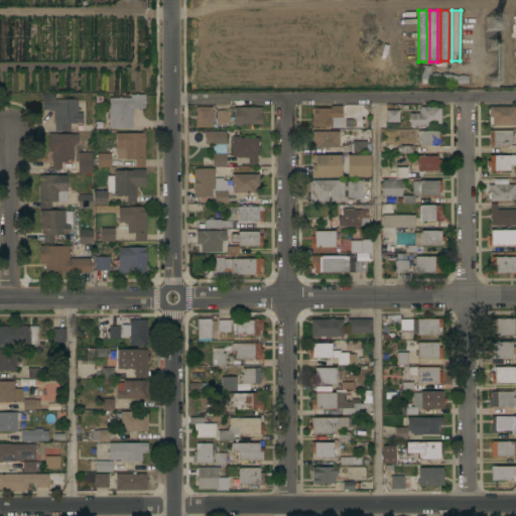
[(459,77),(459,76),(464,76),(464,77),(468,76),(468,84),(457,84),(457,85),(448,85),(421,85),(420,66),(430,66),(430,75),(433,75),(433,74),(438,74),(438,75),(449,75),(457,76),(457,77),(459,77)]
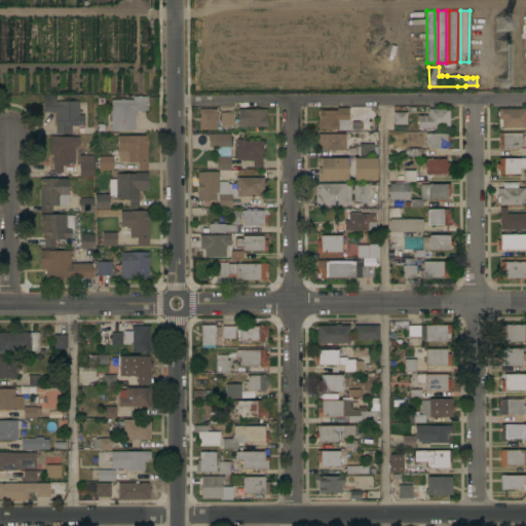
[(133,100),(133,97),(137,97),(139,96),(141,97),(148,97),(148,111),(141,111),(139,112),(137,111),(135,111),(136,117),(135,117),(135,130),(111,132),(110,100),(119,100),(121,99),(123,100),(133,100)]
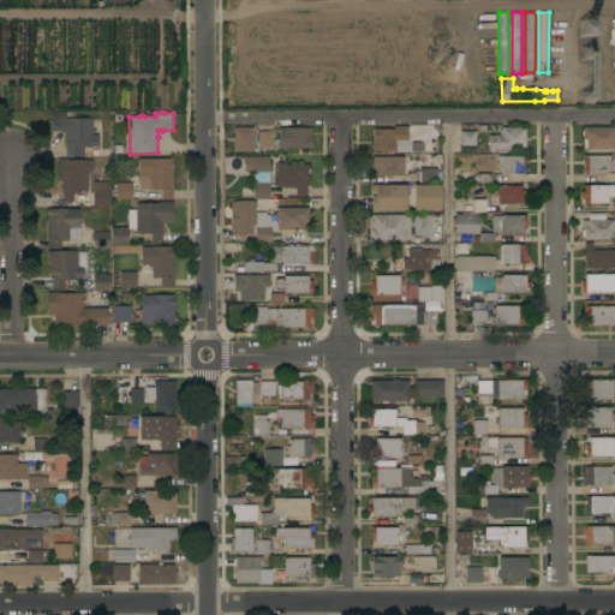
[(49,131),(49,113),(65,113),(65,119),(93,119),(93,135),(97,135),(97,147),(91,147),(83,147),(83,156),(65,156),(65,141),(64,141),(64,131),(49,131)]
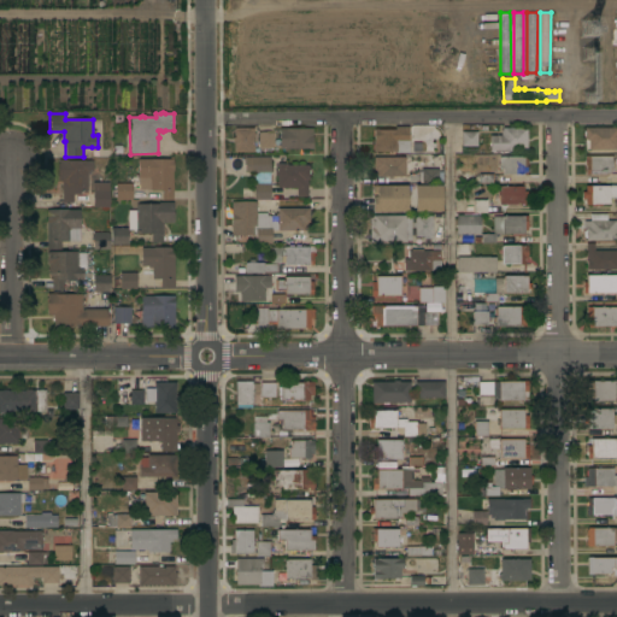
[(444,137),(436,137),(436,140),(433,140),(433,137),(422,137),(422,139),(415,139),(415,137),(412,137),(412,144),(419,144),(419,151),(411,151),(411,152),(401,152),(401,153),(398,153),(398,152),(374,152),(374,141),(374,129),(378,129),(378,130),(395,130),(395,127),(407,127),(407,125),(439,124),(444,129),(444,137)]
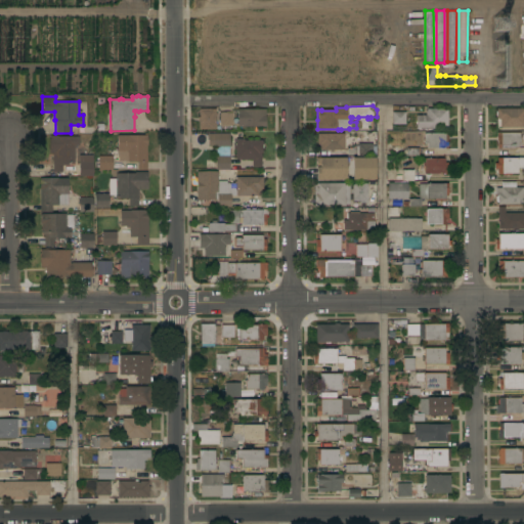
[(199,129),(199,122),(198,122),(198,117),(199,117),(199,108),(215,108),(215,114),(217,114),(217,116),(216,116),(216,129),(199,129)]
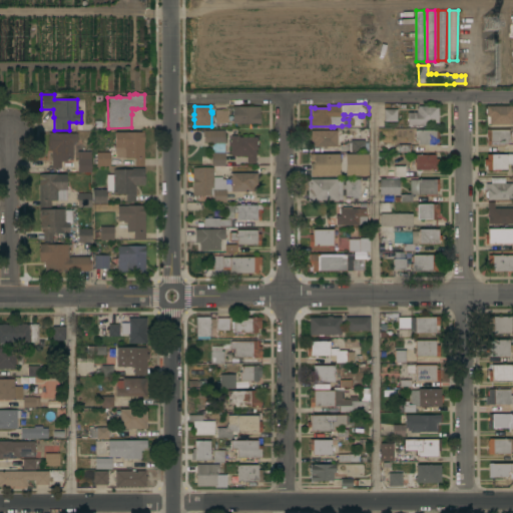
[(261,106),(261,124),(232,124),(232,123),(230,123),(230,120),(232,120),(232,106),(261,106)]
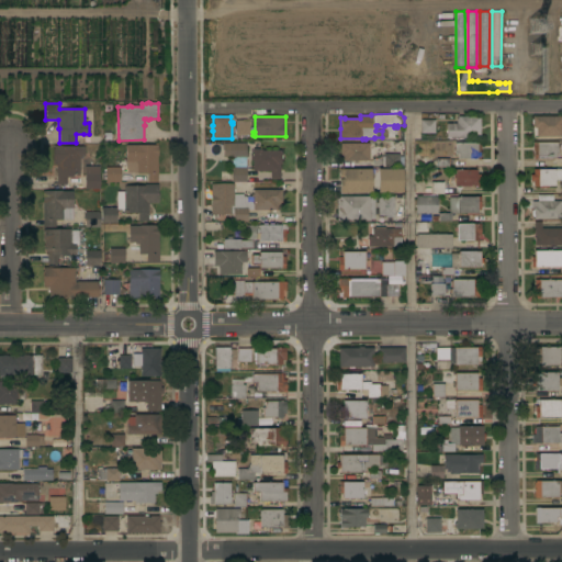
[(480,116),(480,136),(468,136),(468,138),(446,138),(446,124),(457,124),(457,119),(458,119),(458,116),(480,116)]
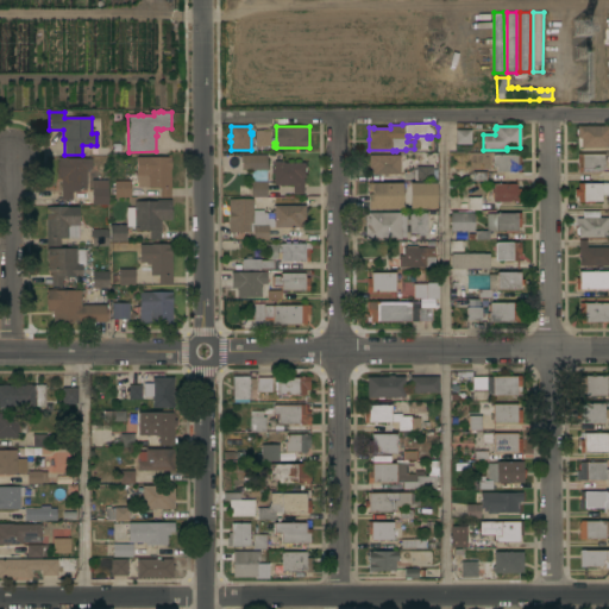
[(608,148),(581,148),(578,148),(578,138),(577,138),(577,126),(608,126),(608,148)]
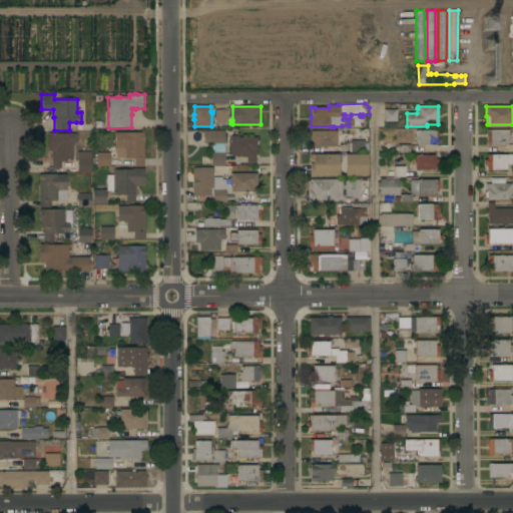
[(397,109),(397,121),(384,121),(384,109),(397,109)]
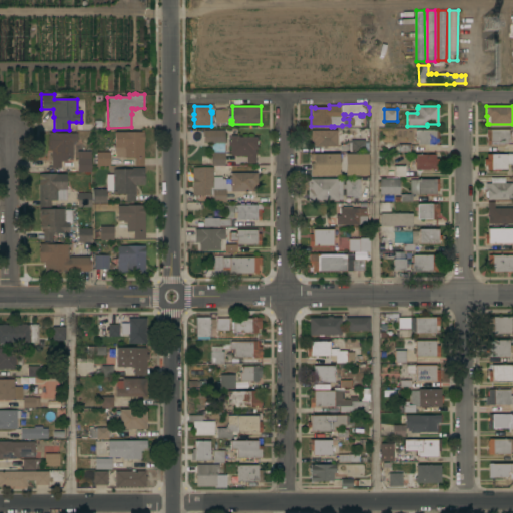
[(227,123),(215,123),(214,110),(227,110),(227,123)]
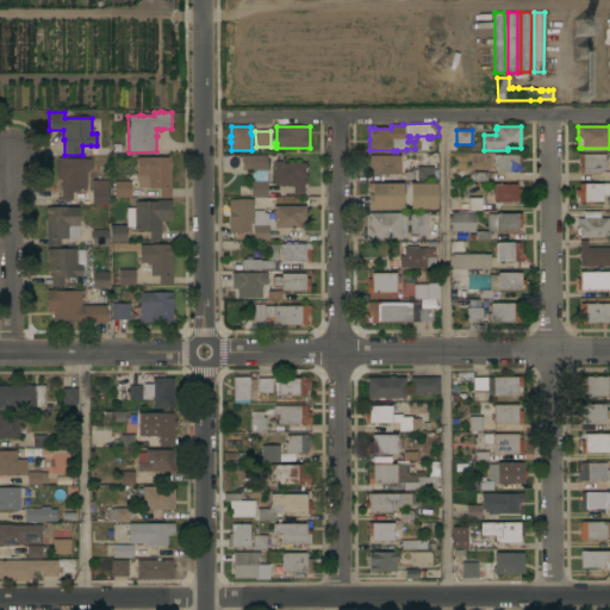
[(439,181),(433,181),(433,182),(417,182),(417,167),(427,167),(427,153),(439,153),(439,181)]
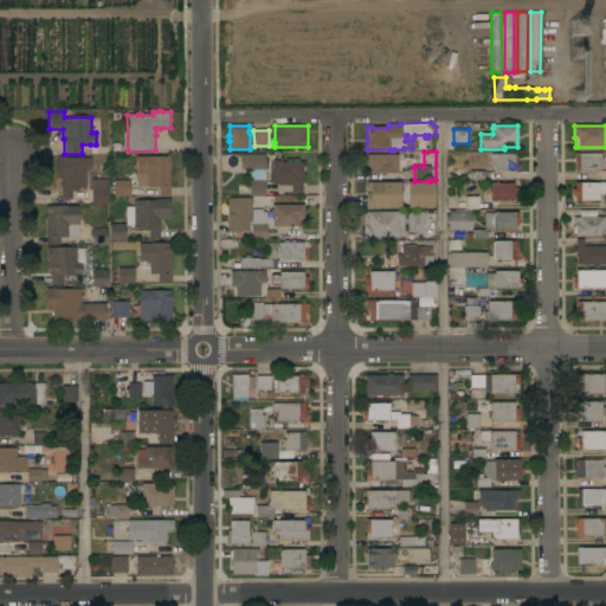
[(579,172),(575,172),(575,153),(579,153),(579,154),(601,154),(601,165),(603,165),(603,169),(599,169),(599,172),(579,172)]
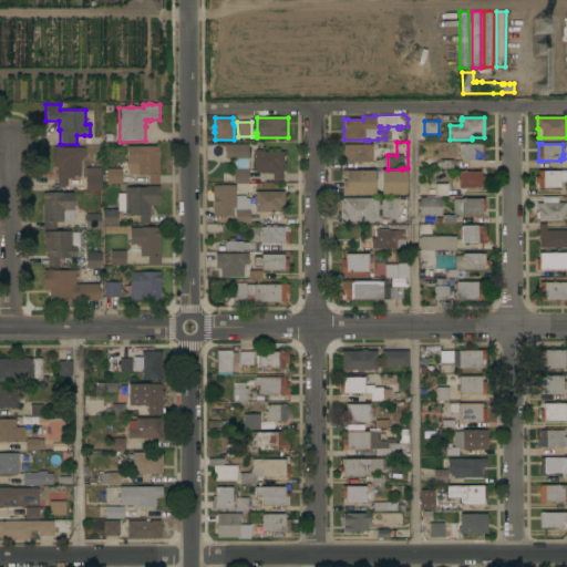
[(156,146),(156,144),(160,144),(160,158),(158,158),(158,184),(148,184),(148,175),(137,175),(137,174),(133,174),(133,164),(126,164),(126,146),(156,146)]
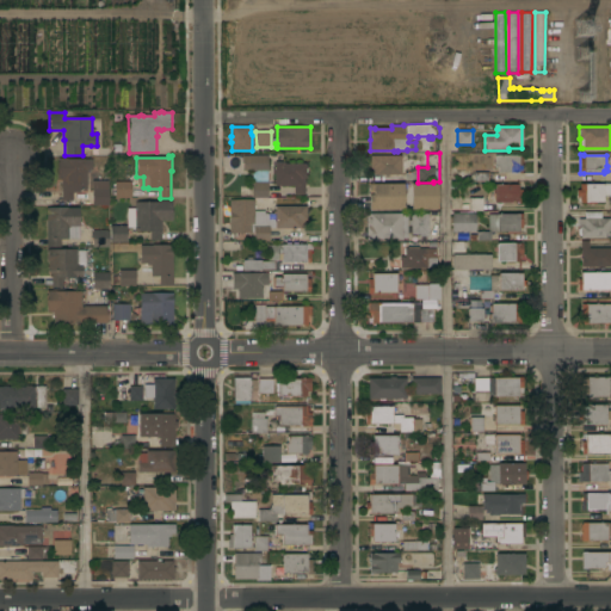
[(267,155),(267,171),(266,171),(266,181),(267,181),(267,198),(252,198),(251,183),(252,183),(252,171),(242,171),(242,155),(267,155)]
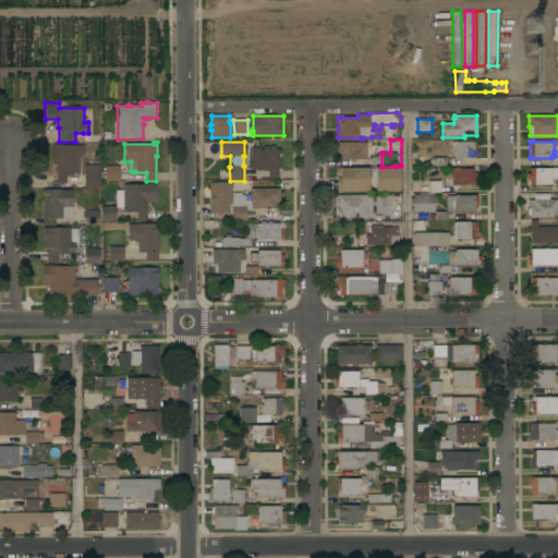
[(366,142),(366,160),(355,160),(355,161),(352,161),(352,160),(338,160),(338,143),(366,142)]
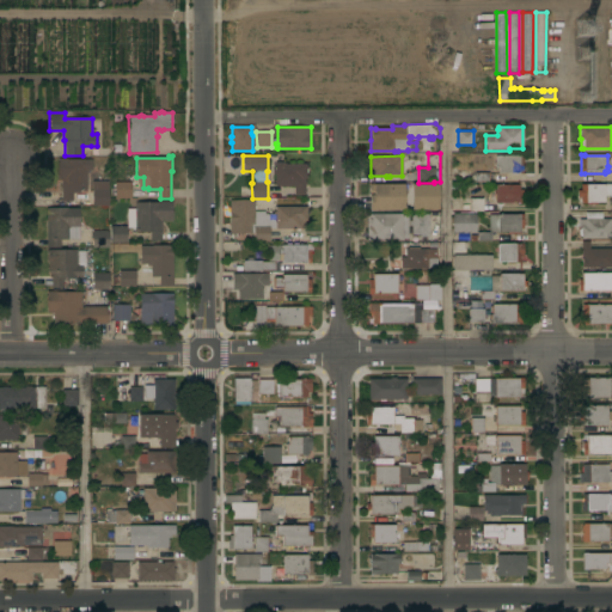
[(522,155),(522,173),(499,173),(499,167),(496,167),(496,155),(522,155)]
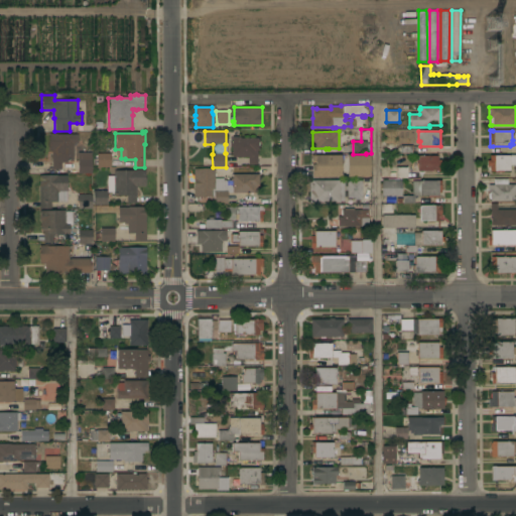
[(51,150),(48,150),(48,133),(54,133),(54,134),(72,134),(78,134),(78,144),(75,144),(75,148),(74,148),(74,156),(73,156),(73,161),(68,161),(68,162),(61,162),(61,169),(51,169),(51,150)]
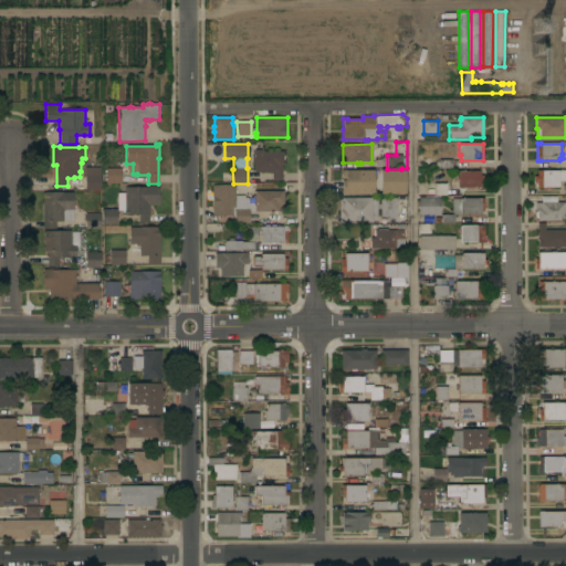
[(283,152),(283,165),(282,165),(282,180),(272,180),(272,173),(254,173),(254,161),(252,161),(252,157),(254,157),(254,150),(263,150),(263,152),(283,152)]
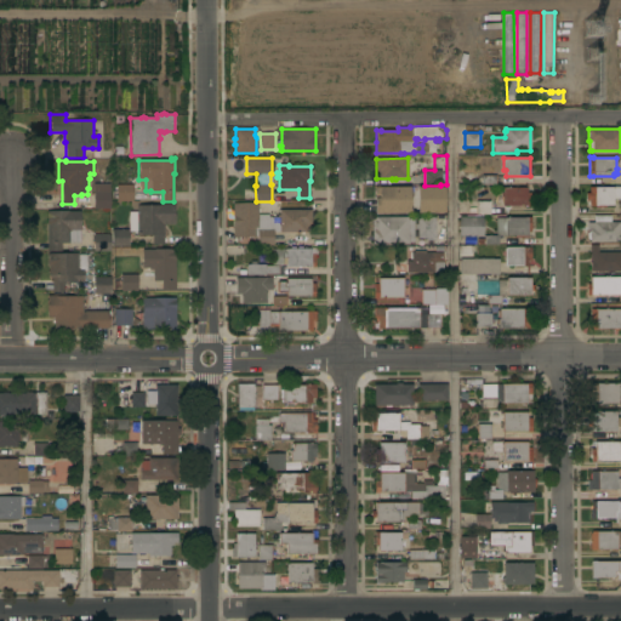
[(482,175),(482,176),(496,176),(496,186),(471,186),(471,175),(482,175)]
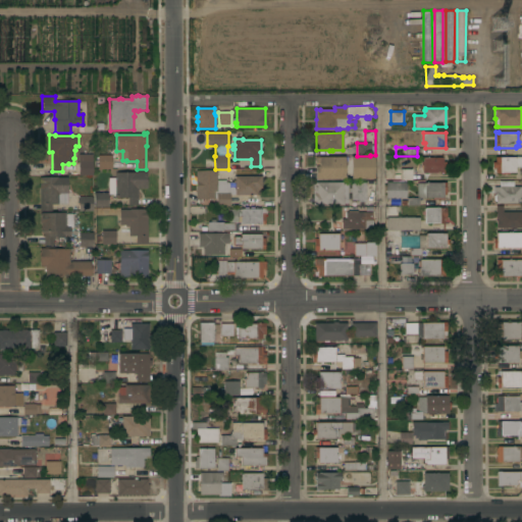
[(79,154),(92,154),(93,175),(79,175),(79,154)]
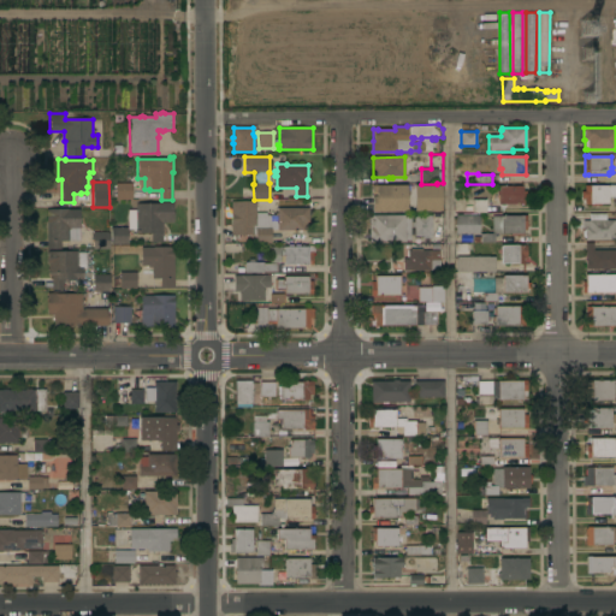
[(131,183),(132,200),(112,200),(112,189),(116,189),(116,183),(131,183)]
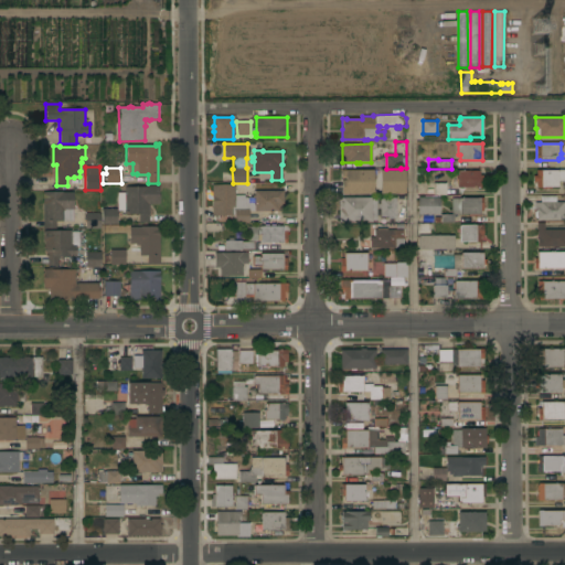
[(341,194),(341,170),(373,170),(373,193),(341,194)]
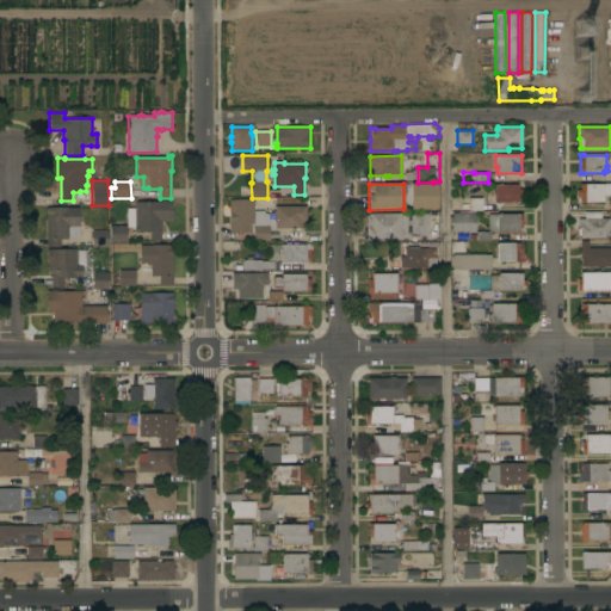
[(437,184),(437,209),(411,210),(411,184),(437,184)]
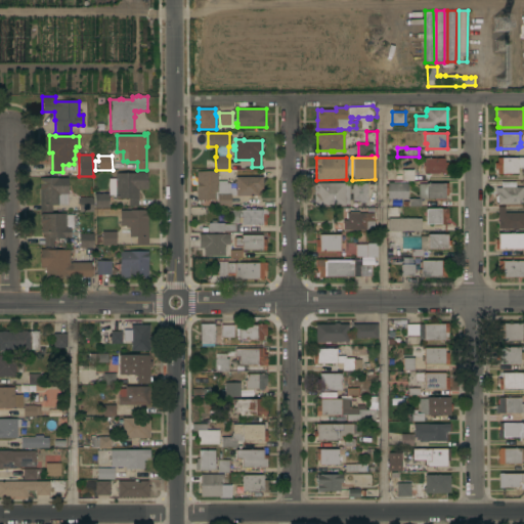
[(523,158),(523,168),(517,168),(517,173),(511,173),(511,175),(504,175),(504,174),(497,174),(497,168),(494,168),(494,163),(497,163),(497,158),(523,158)]
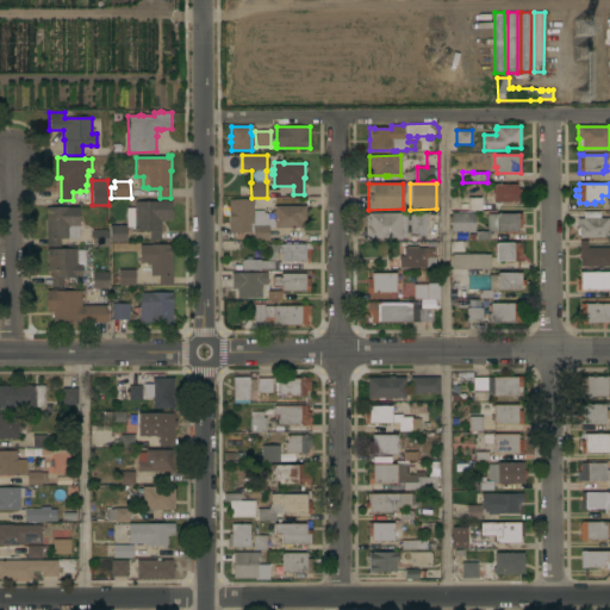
[(517,185),(517,188),(522,188),(522,203),(517,203),(517,201),(493,203),(493,199),(491,199),(491,188),(493,188),(493,185),(517,185)]
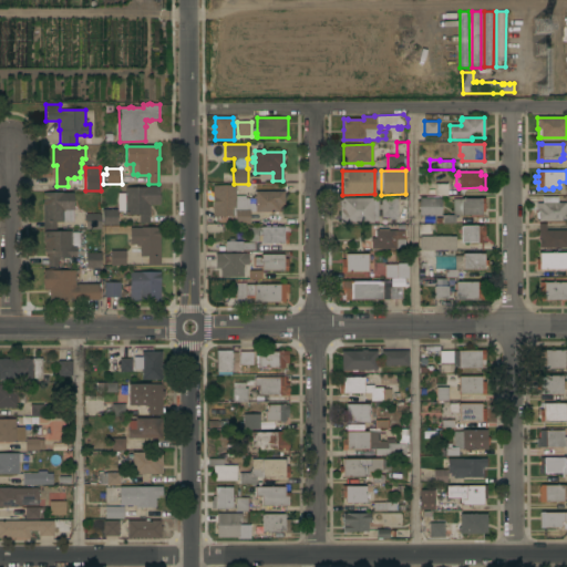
[(447,184),(447,185),(450,185),(450,195),(447,195),(447,196),(435,196),(435,184),(447,184)]
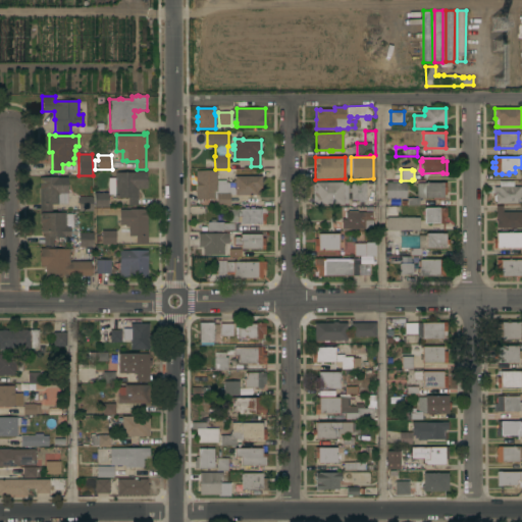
[(262,176),(262,195),(236,195),(229,195),(229,206),(216,206),(216,199),(196,199),(196,170),(217,170),(217,179),(226,179),(226,183),(233,183),(233,180),(235,180),(235,176),(262,176)]
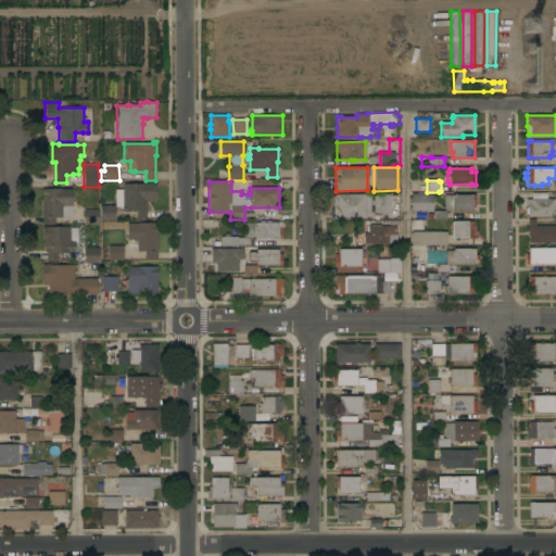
[(147,219),(136,219),(136,211),(123,211),(123,207),(116,207),(116,193),(122,193),(122,190),(123,190),(123,184),(140,184),(140,182),(156,182),(156,201),(147,201),(147,219)]
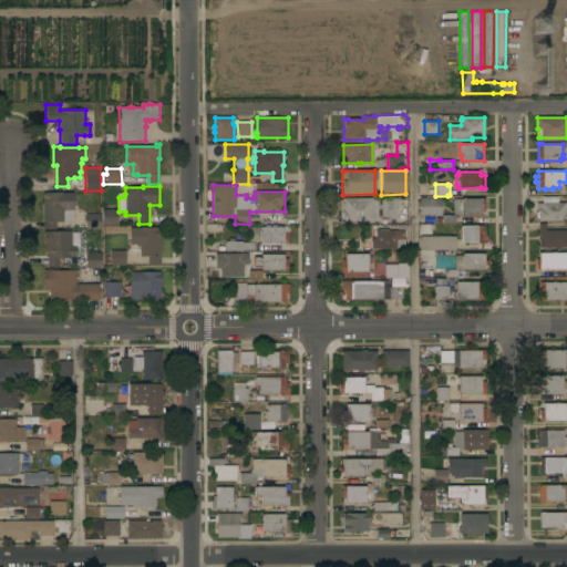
[(62,193),(73,193),(73,223),(55,223),(55,229),(43,229),(43,193),(62,193)]
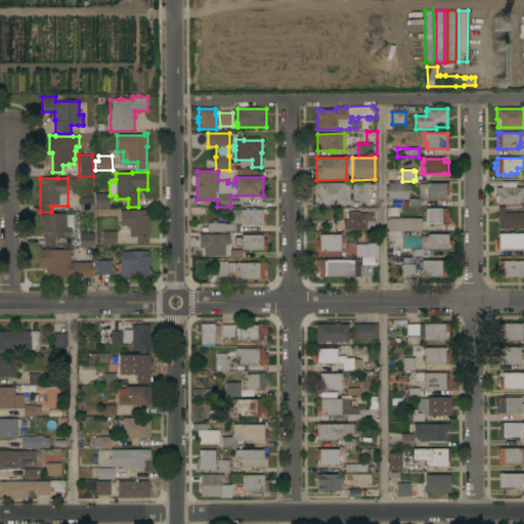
[(497,194),(496,194),(495,188),(501,187),(500,182),(515,182),(515,187),(522,187),(522,188),(523,188),(523,195),(522,195),(523,204),(497,204),(497,202),(496,202),(496,195),(497,195),(497,194)]
